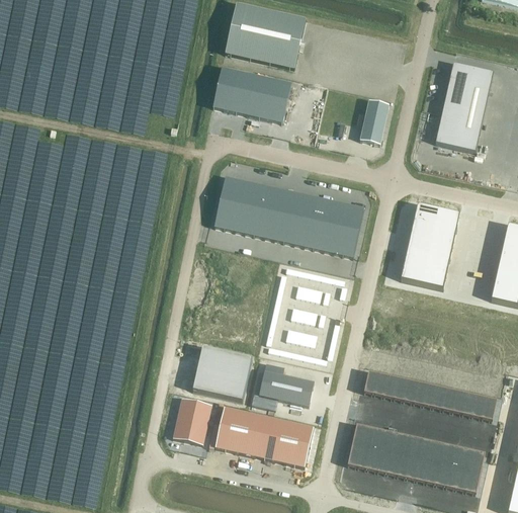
[(225,53),(294,69),(306,18),(236,2),(225,53)]
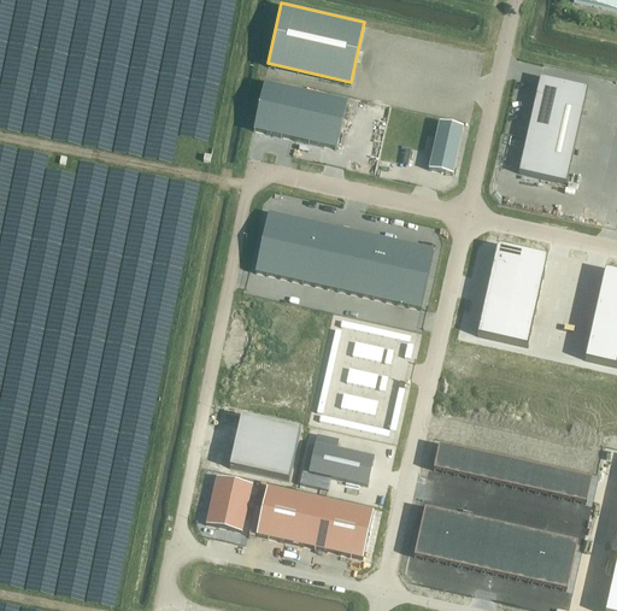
[(539,75),(518,169),(566,180),(587,84),(539,75)]
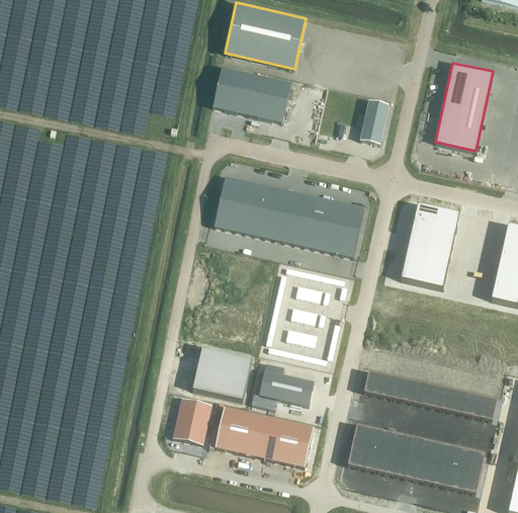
[(291,83),(222,67),(212,107),(281,123),(291,83)]
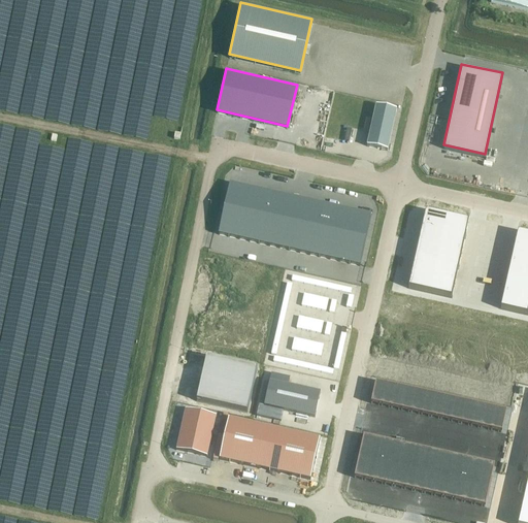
[(375,102),(366,142),(387,146),(396,106),(375,102)]
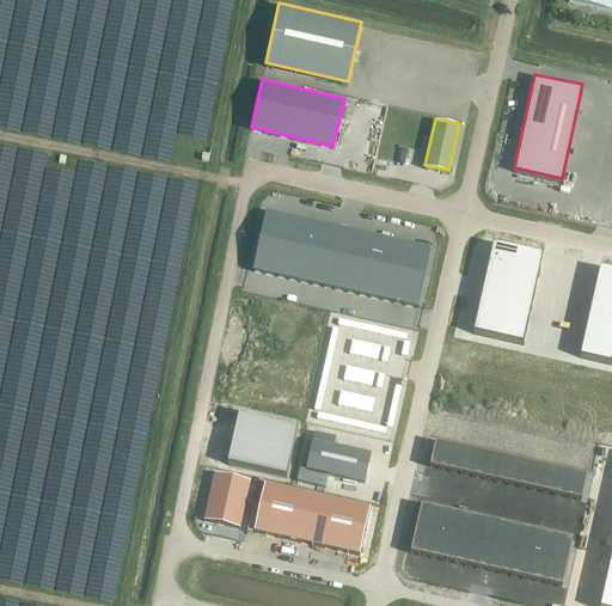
[(265,208),(252,267),(416,304),(429,244),(265,208)]
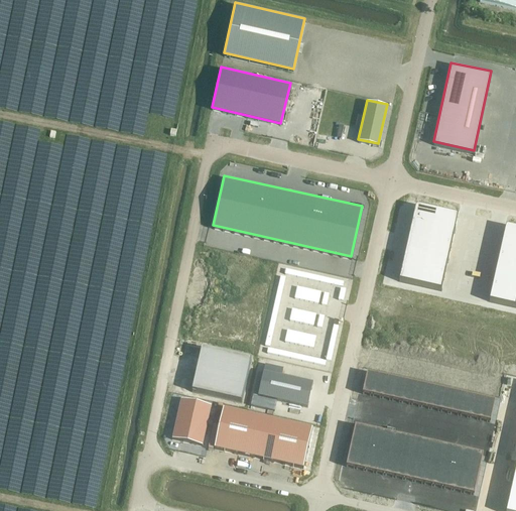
[(418,197),(414,212),(435,217),(439,202),(418,197)]
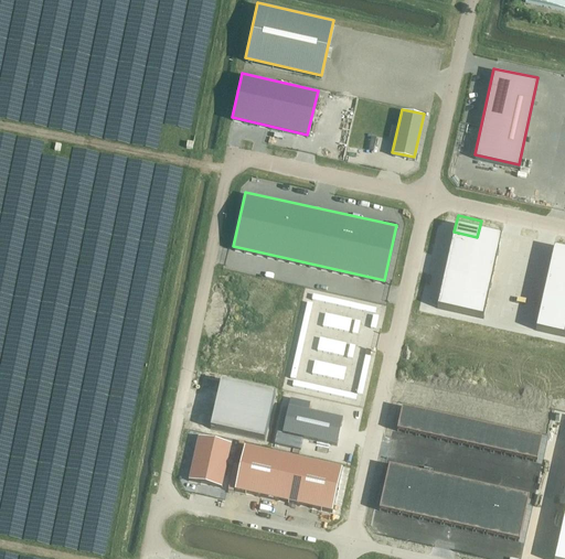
[(481,221),(477,237),(500,243),(504,226),(481,221)]
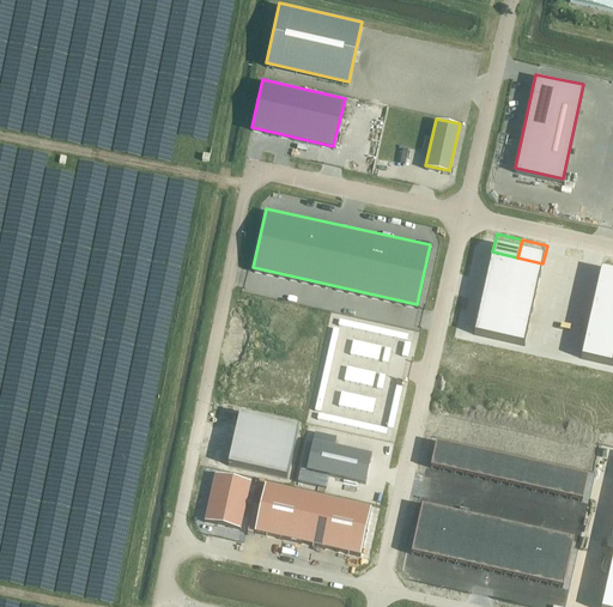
[(492,252),(489,269),(514,275),(517,258),(492,252)]
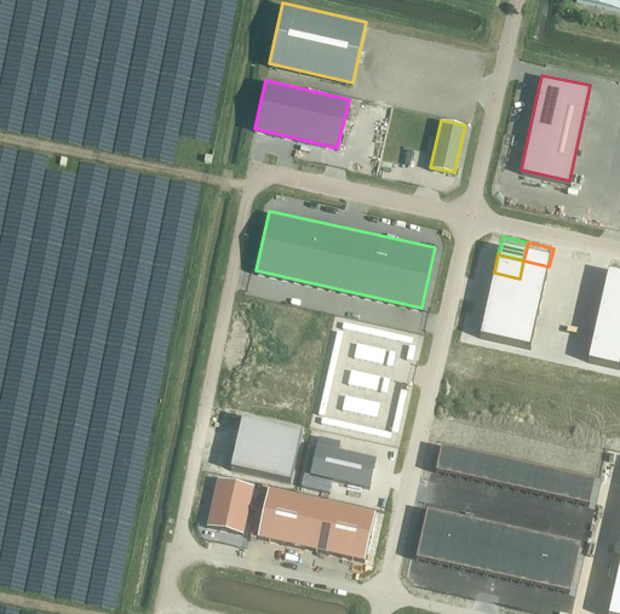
[(523,260),(520,279),(545,285),(549,267),(523,260)]
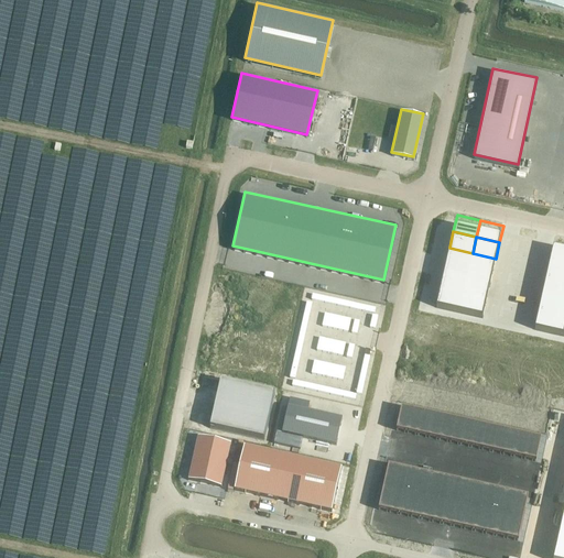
[(563,239),(555,238),(552,254),(563,256),(563,239)]
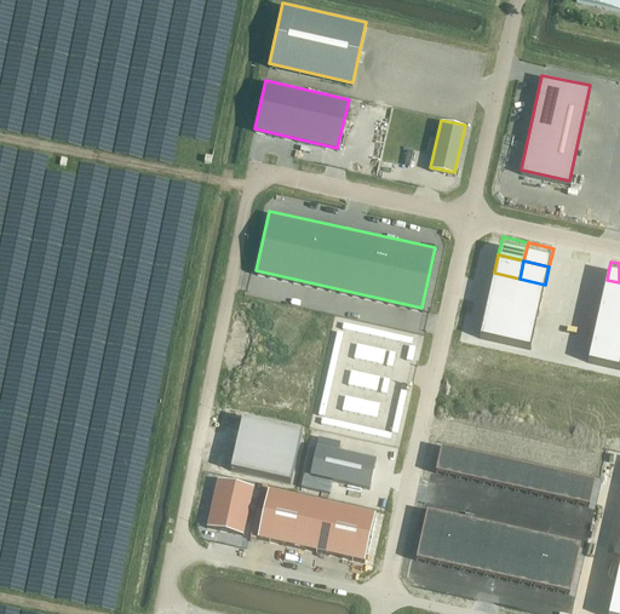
[(494,273),(489,291),(515,297),(520,279),(494,273)]
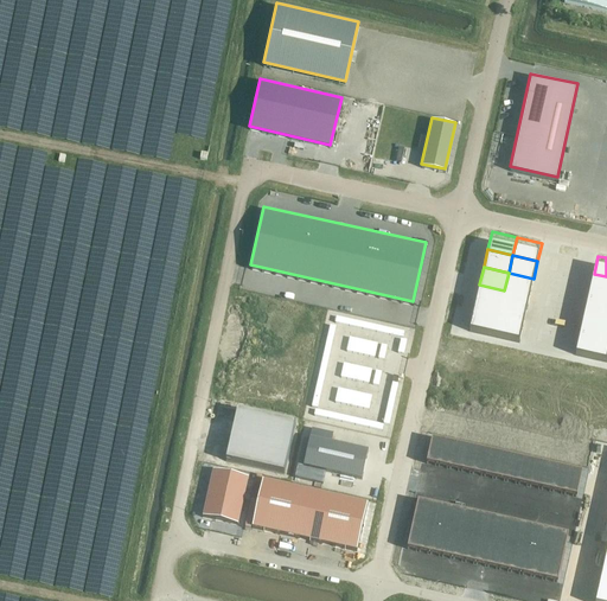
[(509,273),(504,291),(529,296),(534,279),(509,273)]
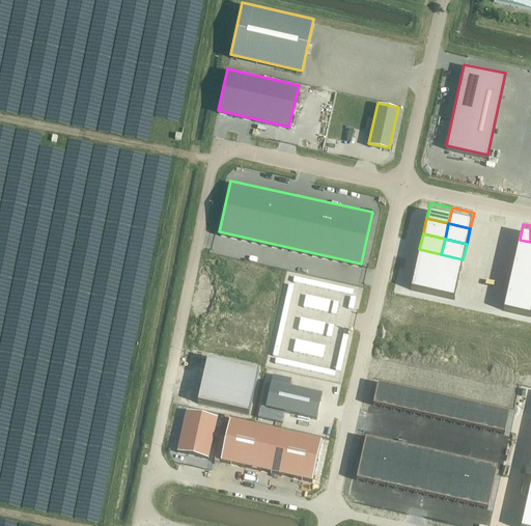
[(530,242),(520,240),(515,255),(530,258),(530,242)]
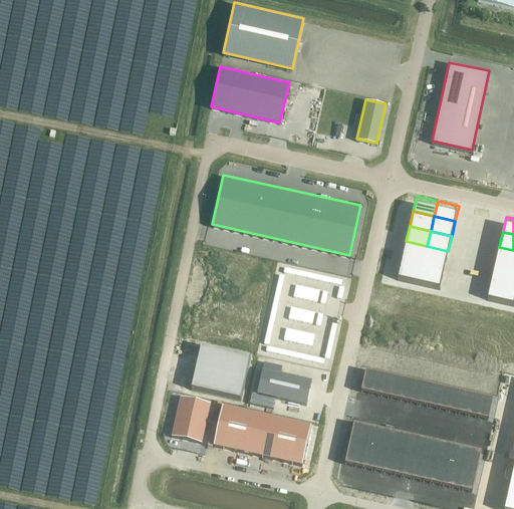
[(406,241),(401,255),(422,260),(427,246),(406,241)]
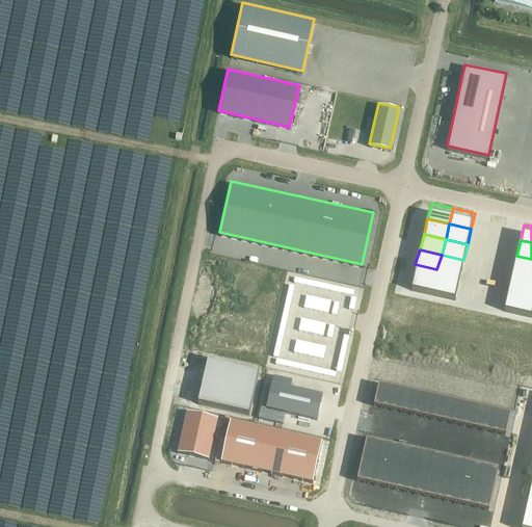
[(442,255),(436,269),(458,274),(463,260),(442,255)]
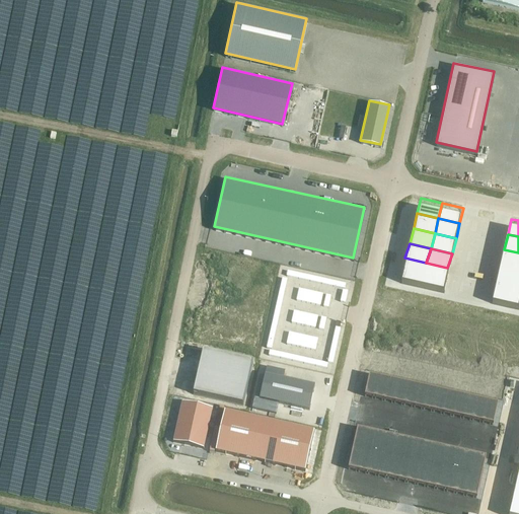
[(518,252),(504,249),(500,264),(518,269),(518,252)]
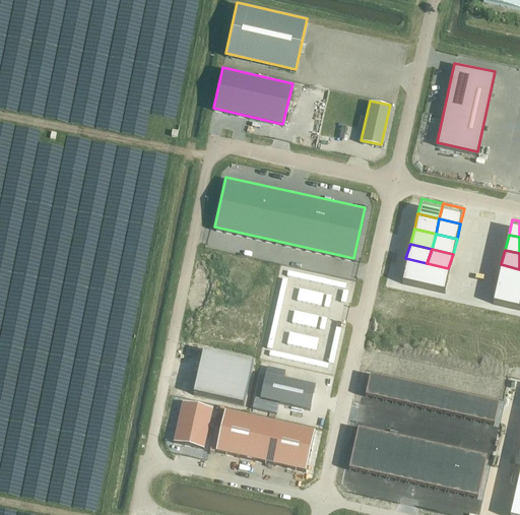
[(405,258),(400,273),(421,278),(427,263),(405,258)]
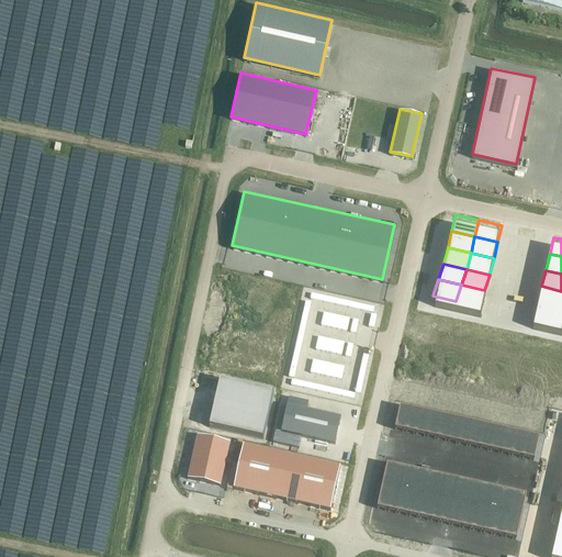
[(461,285),(456,301),(479,307),(484,290),(461,285)]
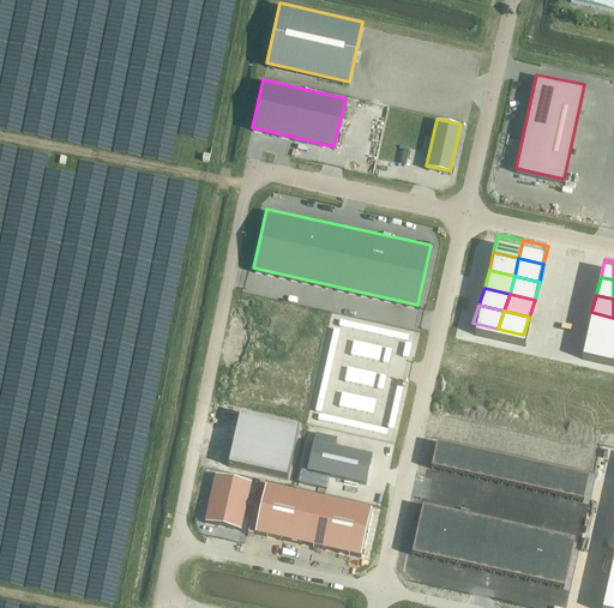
[(613,318),(591,312),(585,330),(613,337),(613,318)]
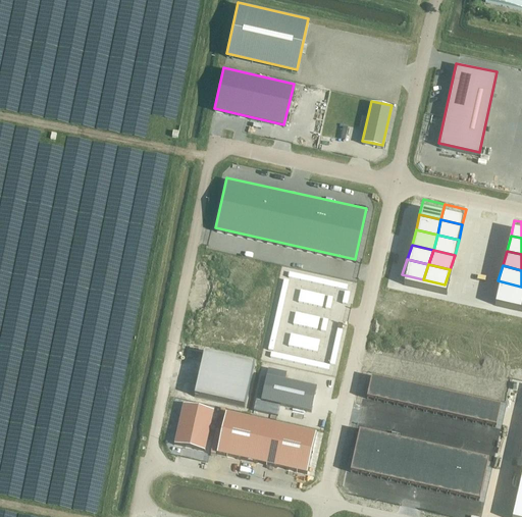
[(521,287),(498,280),(493,296),(520,303),(521,296),(521,287)]
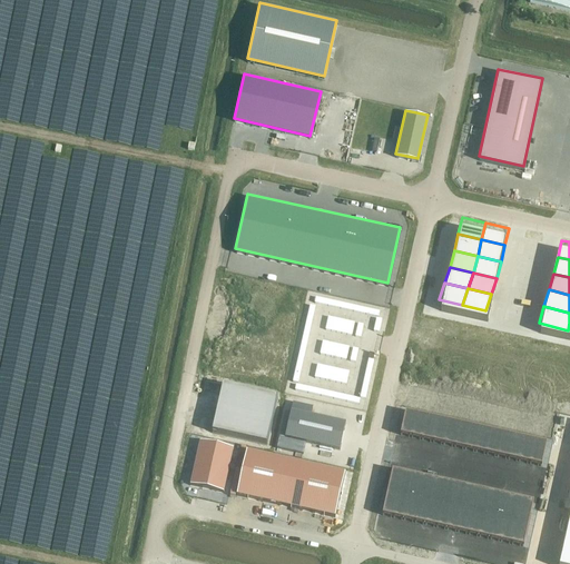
[(223,376),(210,423),(265,434),(276,389),(223,376)]
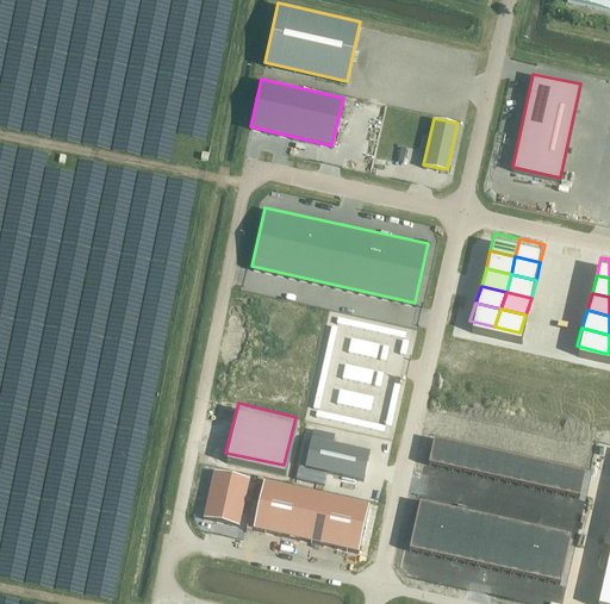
[(431,435),(427,459),(578,493),(584,469),(431,435)]
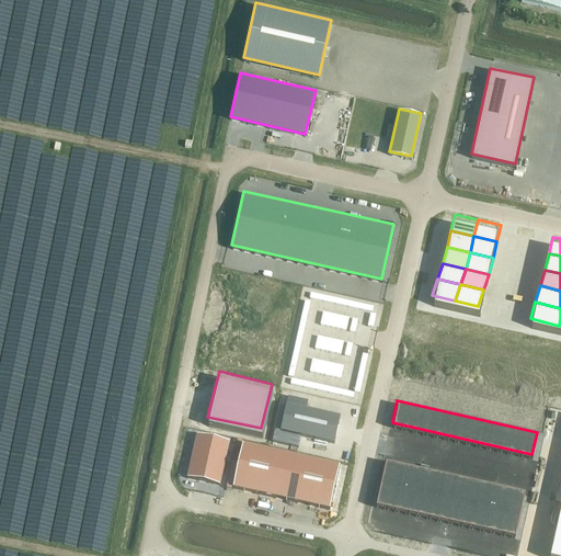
[(285,401),(278,428),(333,440),(340,413),(285,401)]
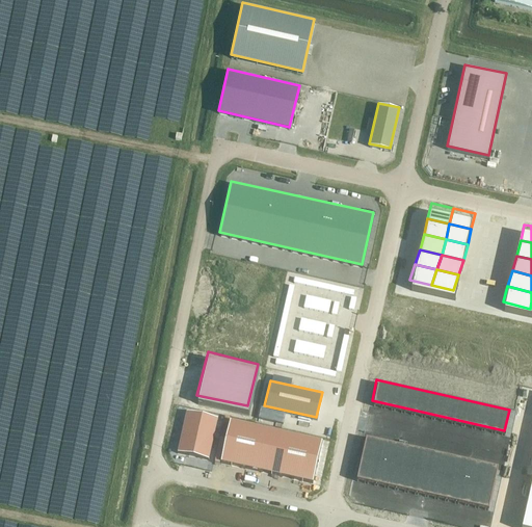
[(186,409),(178,449),(208,456),(217,415),(186,409)]
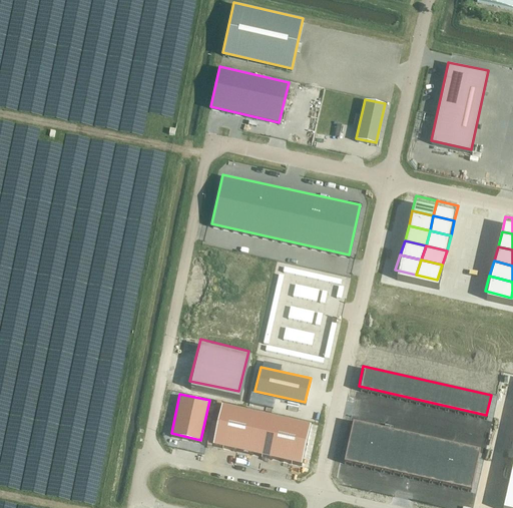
[(221,403),(212,443),(302,463),(310,423),(221,403)]
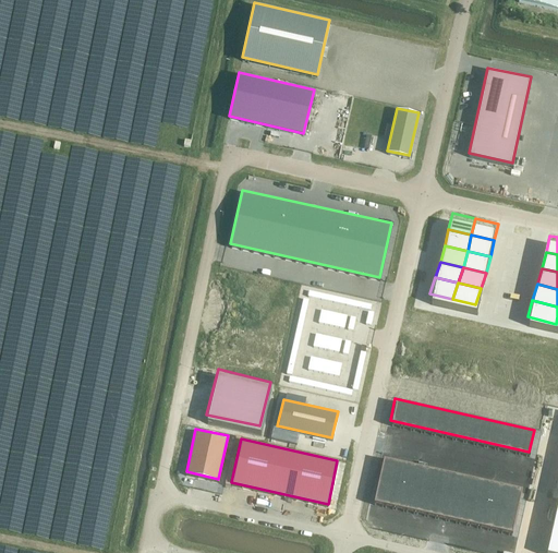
[(385,457),(375,501),(511,535),(522,492),(385,457)]
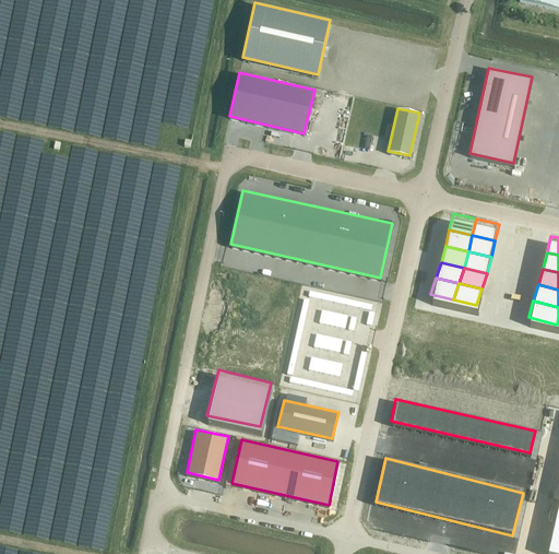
[(558,553),(558,478),(542,553),(558,553)]
